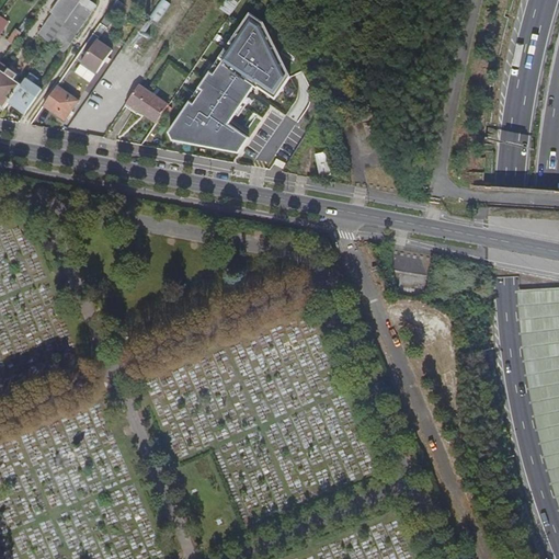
[(50,42),(63,25),(79,0),(66,0),(63,6),(57,2),(47,15),(48,16),(37,33),(50,42)]
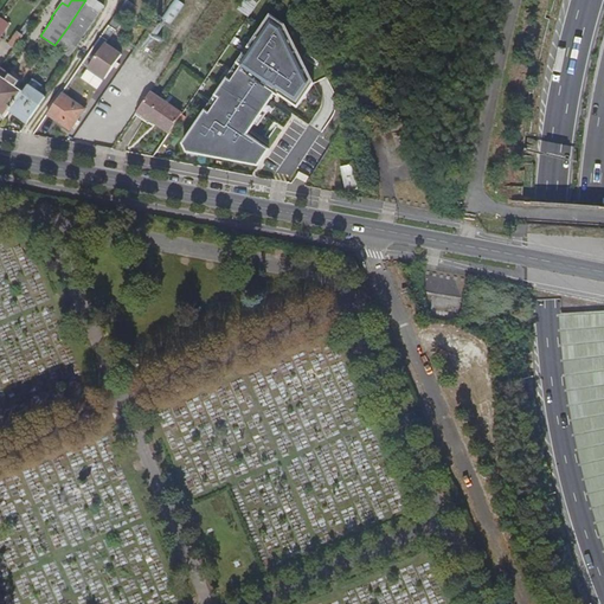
[(85,0),(68,27),(81,37),(103,5),(97,0),(85,0)]
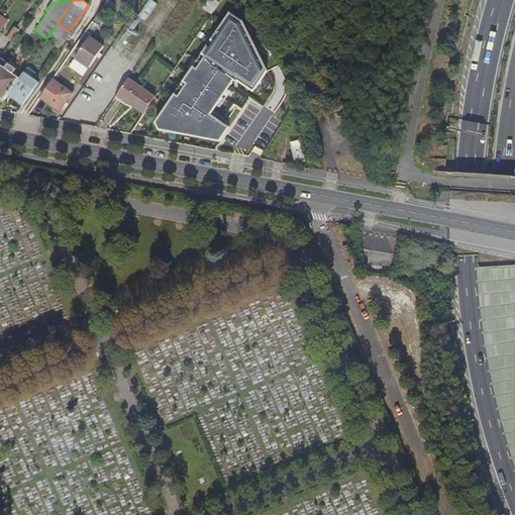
[(211,12),(213,10),(219,1),(218,0),(206,0),(202,6),(211,12)]
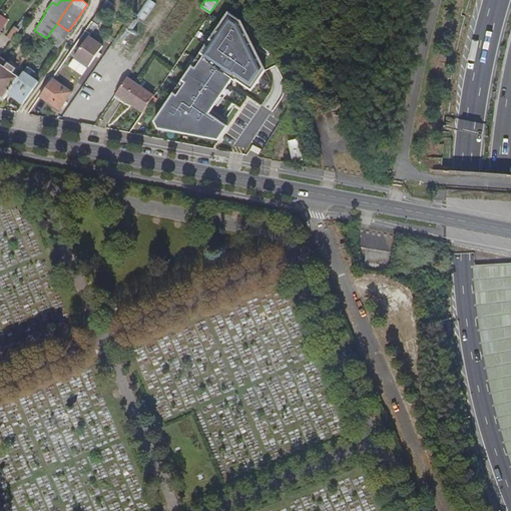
[(179,57),(187,62),(189,63),(220,16),(211,10),(209,12),(179,57)]
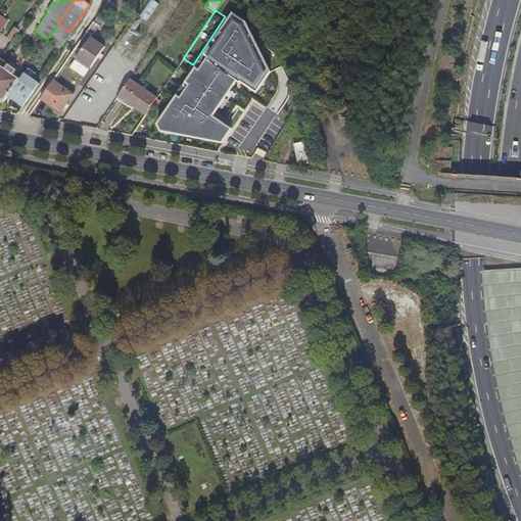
[(58,24),(47,39),(59,48),(69,32),(58,24)]
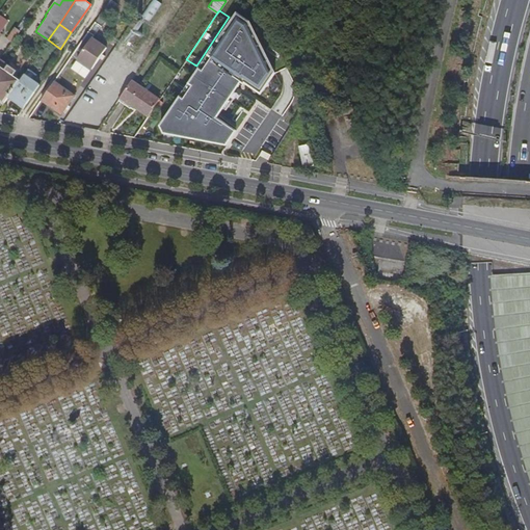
[(6,38),(11,43),(19,32),(14,28),(6,38)]
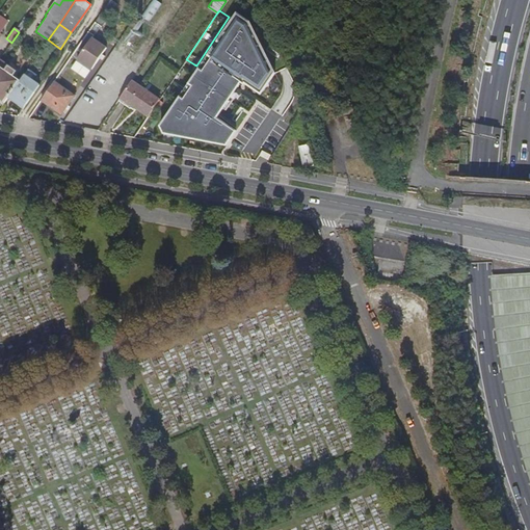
[(90,38),(76,60),(89,71),(105,50),(90,38)]
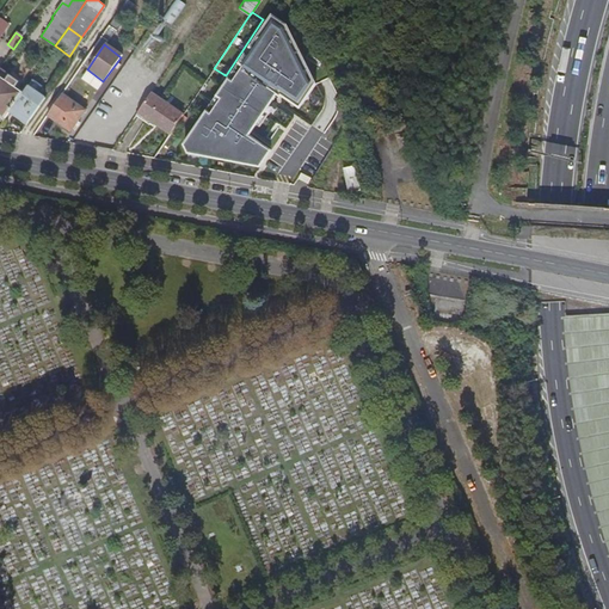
[(0,114),(5,117),(10,110),(22,94),(13,88),(19,79),(1,67),(0,68),(0,114)]
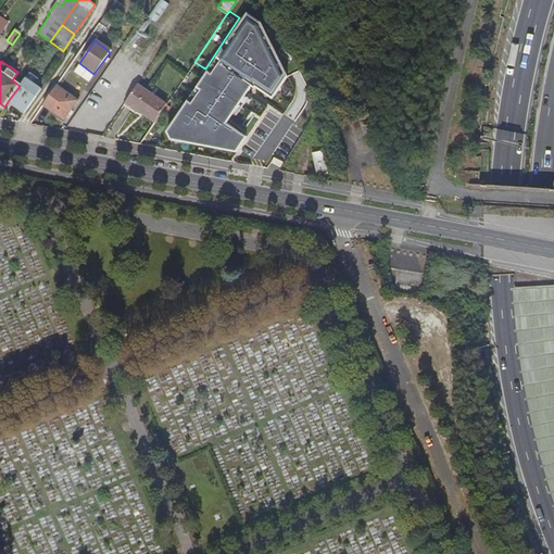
[(165,105),(159,114),(164,117),(173,105),(177,108),(203,67),(194,62),(165,105)]
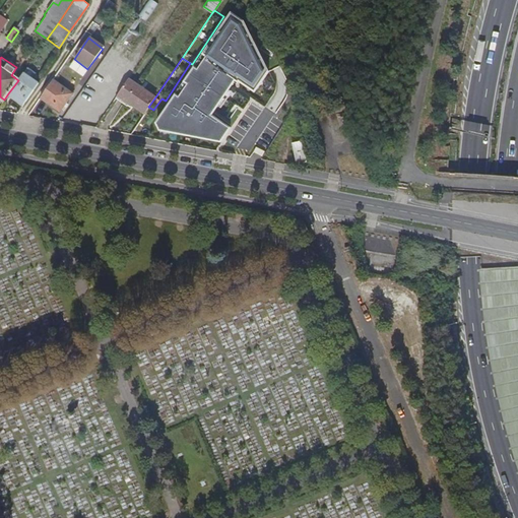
[(18,80),(8,93),(22,104),(38,82),(23,72),(18,80)]
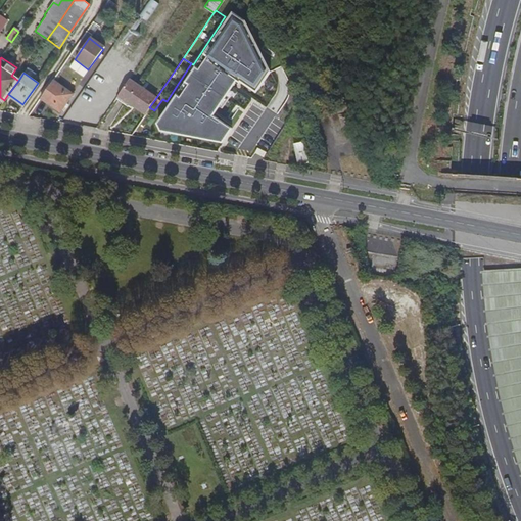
[(149,107),(155,99),(128,80),(116,96),(144,115),(149,107)]
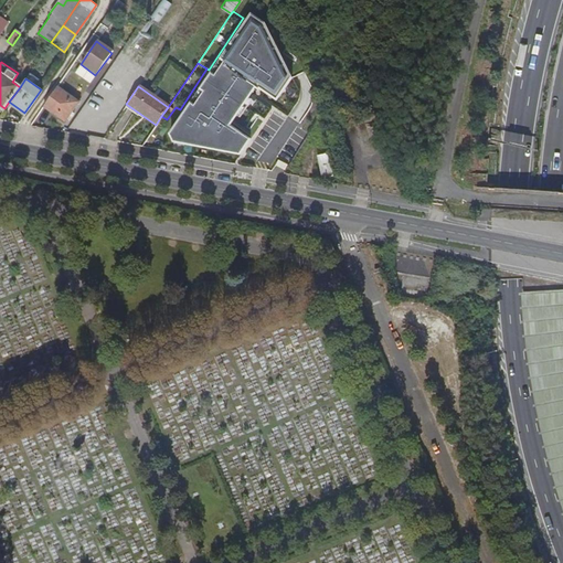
[(56,87),(44,105),(65,120),(77,102),(56,87)]
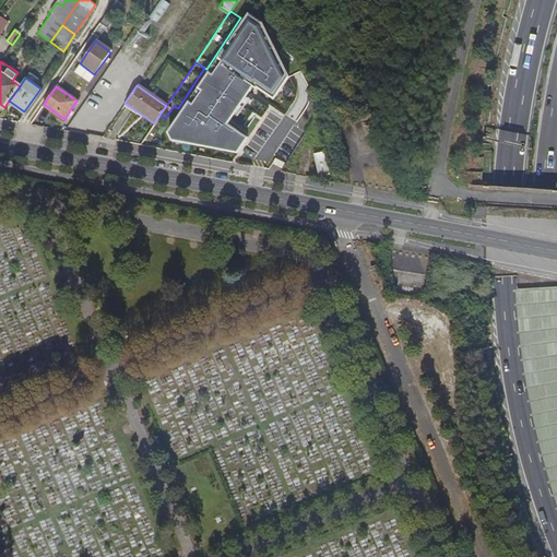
[(282,91),(271,107),(295,121),(305,105),(282,91)]
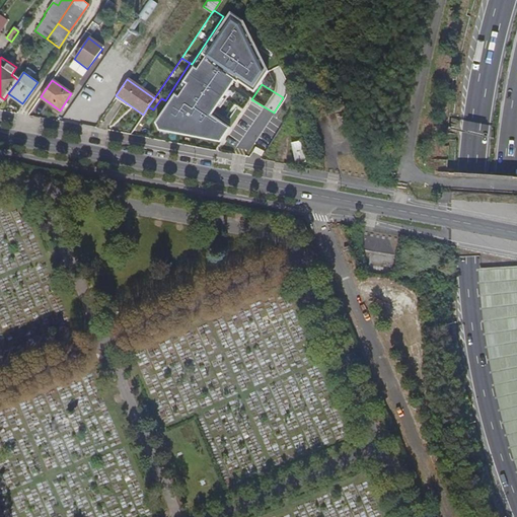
[(293,157),(302,152),(299,140),(289,143),(293,157)]
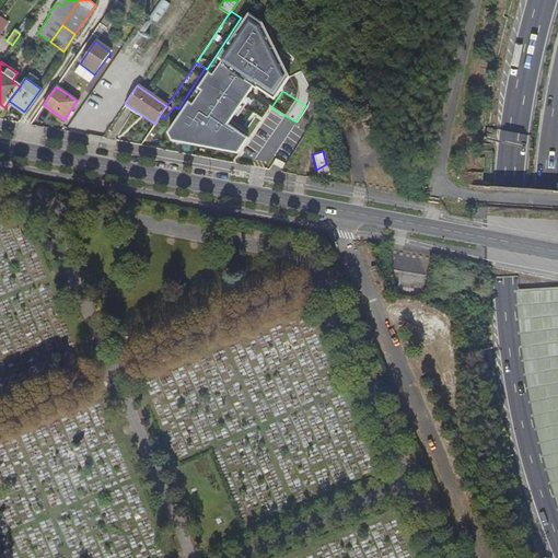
[(326,164),(316,170),(317,176),(328,174),(326,164)]
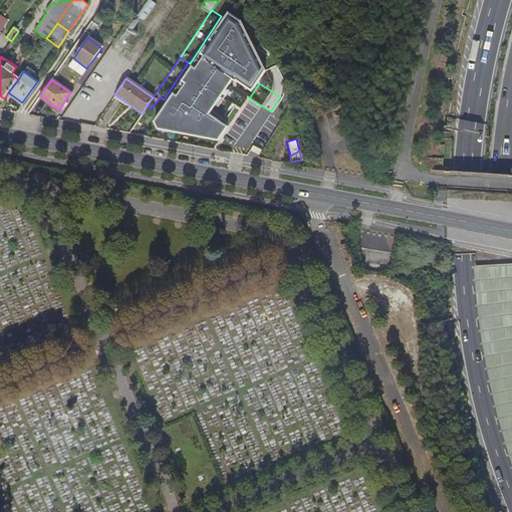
[(0,199),(7,201),(9,193),(0,191),(0,199)]
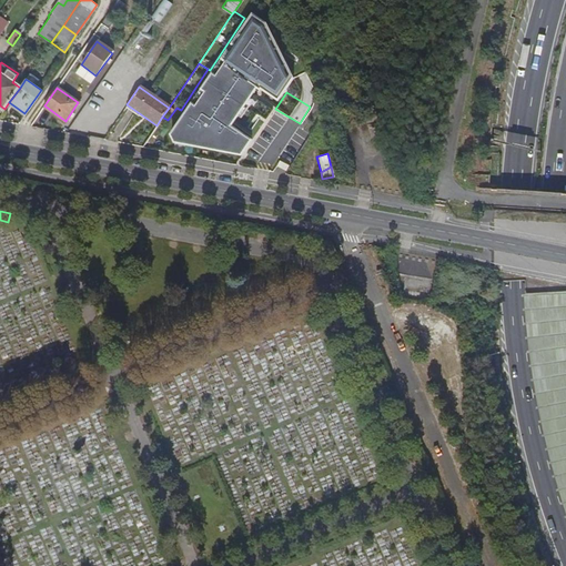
[(474,293),(465,296),(473,314),(481,310),(474,293)]
